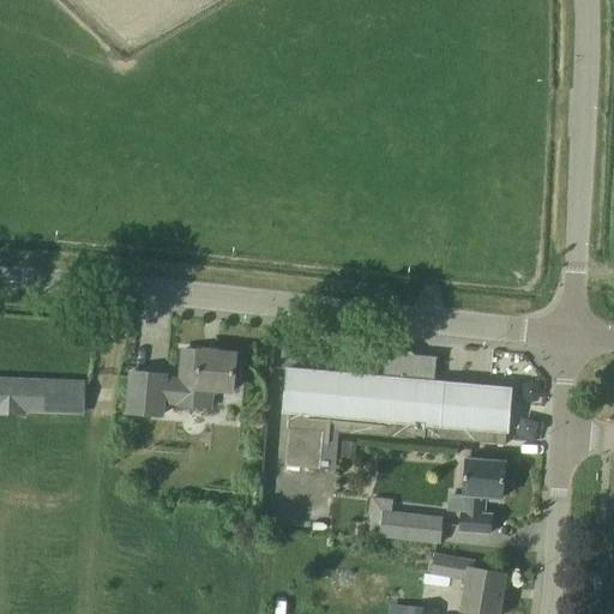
[(238,381),(239,365),(234,365),(235,355),(184,350),(181,381),(164,380),(164,375),(131,372),(127,413),(161,415),(162,401),(179,402),(179,404),(211,408),(212,389),(229,390),(229,391),(232,392),(233,380),(238,381)]
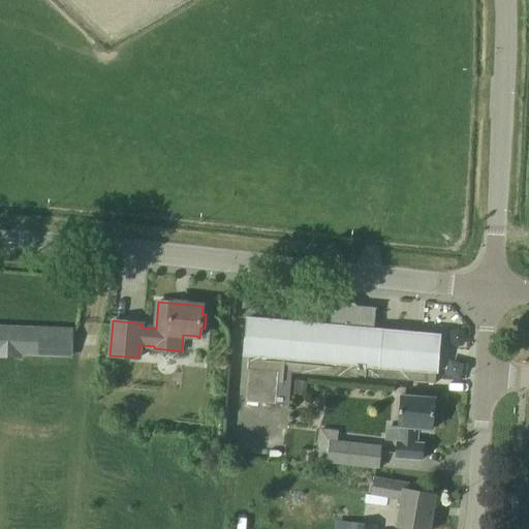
[(376,309),(376,308),(331,304),(331,305),(332,305),(330,325),(247,318),(245,339),(244,351),(246,351),(245,366),(242,400),(275,403),(288,404),(290,371),(349,376),(349,374),(423,381),(424,370),(437,372),(440,335),(374,330),(375,309),(376,309)]
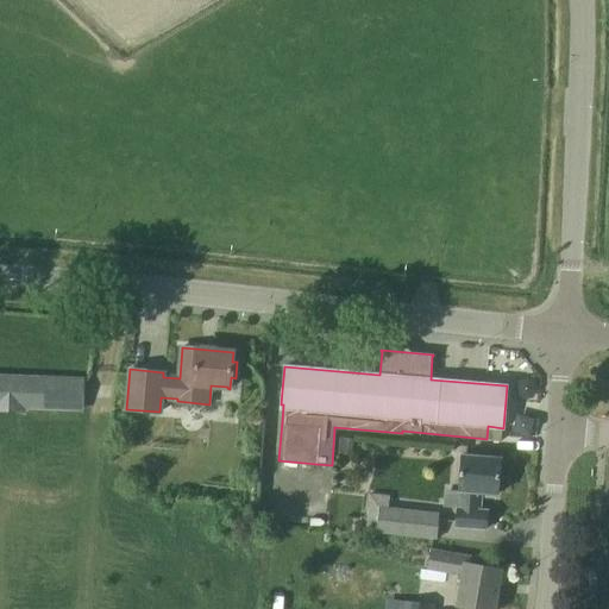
[(0,401),(75,405),(76,381),(0,377),(0,401)]
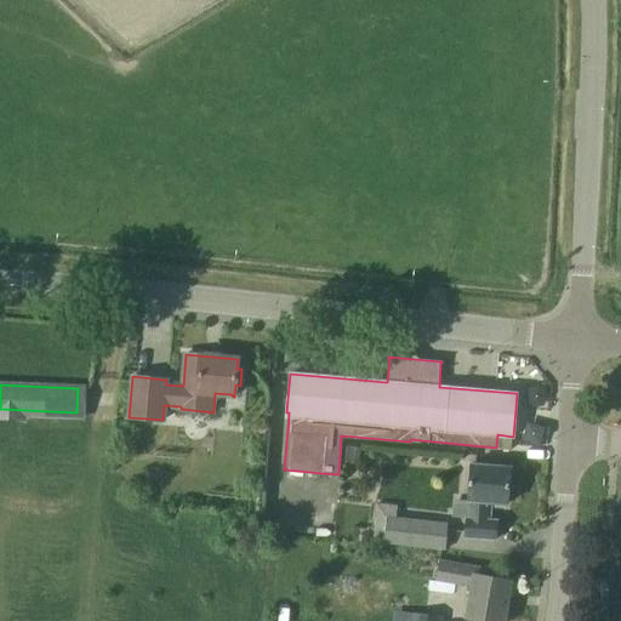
[(507,503),(511,467),(471,463),(467,499),(465,531),(465,535),(495,540),(496,520),(489,519),(491,502),(507,503)]
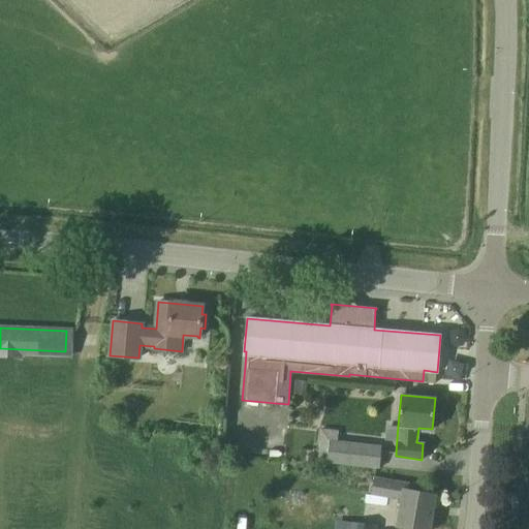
[(328,439),(325,462),(378,466),(379,443),(328,439)]
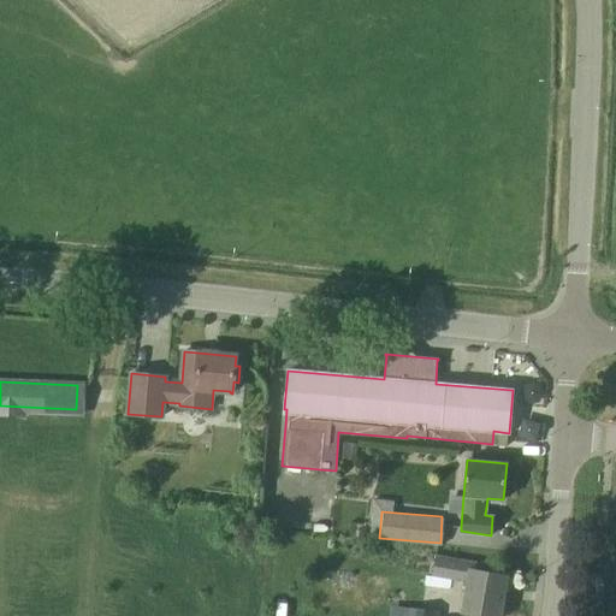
[(467,615),(499,615),(508,574),(477,572),(478,564),(437,560),(434,579),(468,582),(463,615),(467,615)]
